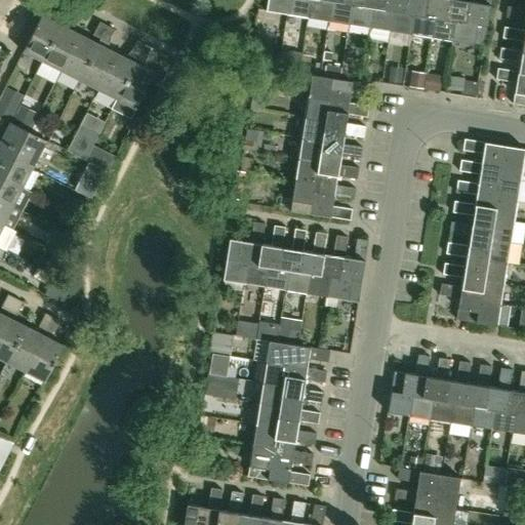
[(267,0),(266,9),(266,10),(287,14),(288,0),(267,0)]
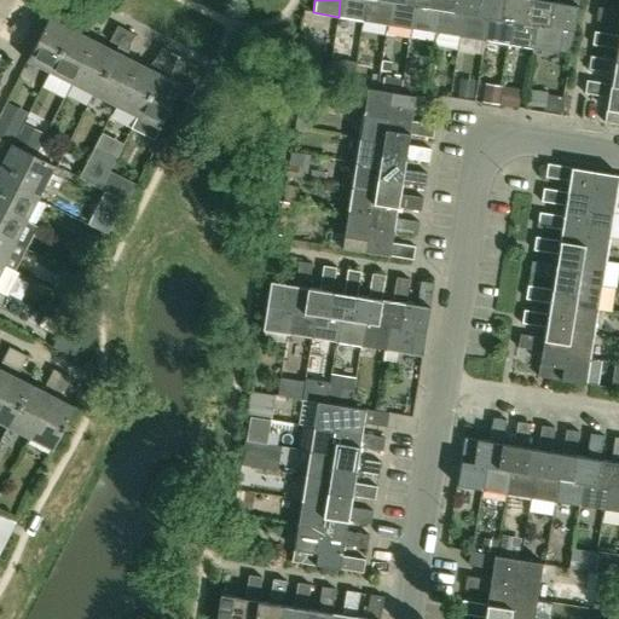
[(340,0),(339,17),(363,21),(365,0),(340,0)]
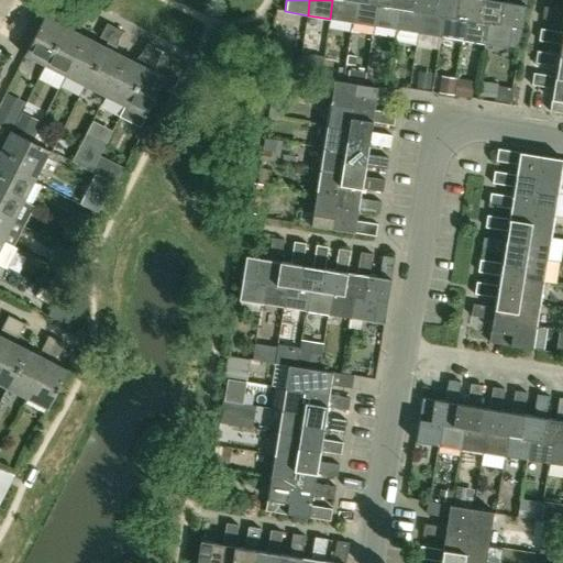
[(366,0),(332,0),(330,19),(352,22),(355,0),(366,2),(366,0)]
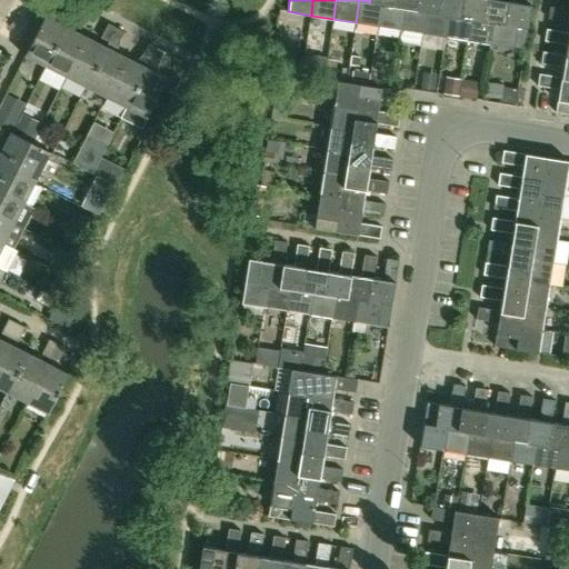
[(393,0),(370,0),(370,2),(359,0),(356,22),(378,26),(381,3),(392,6),(393,0)]
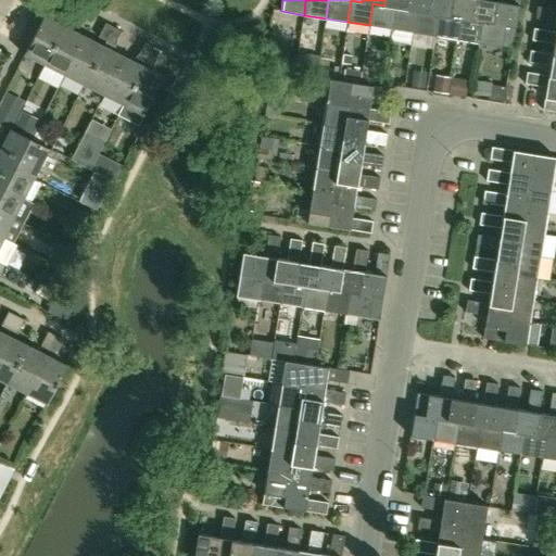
[(406,0),(384,0),(383,5),(373,3),(369,25),(391,29),(394,8),(405,9),(406,0)]
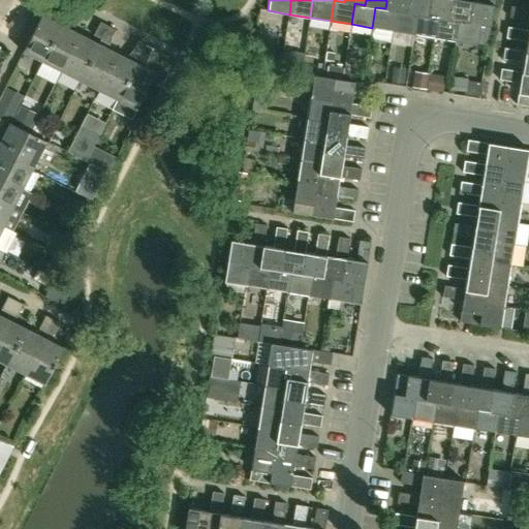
[(408,0),(386,0),(385,8),(375,7),(372,28),(393,31),(396,10),(407,12),(408,0)]
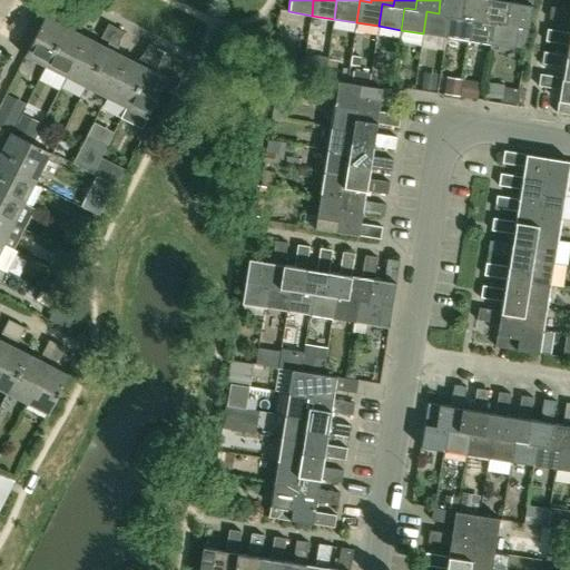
[(462,0),(440,0),(439,13),(426,11),(423,33),(445,37),(449,15),(460,17),(462,0)]
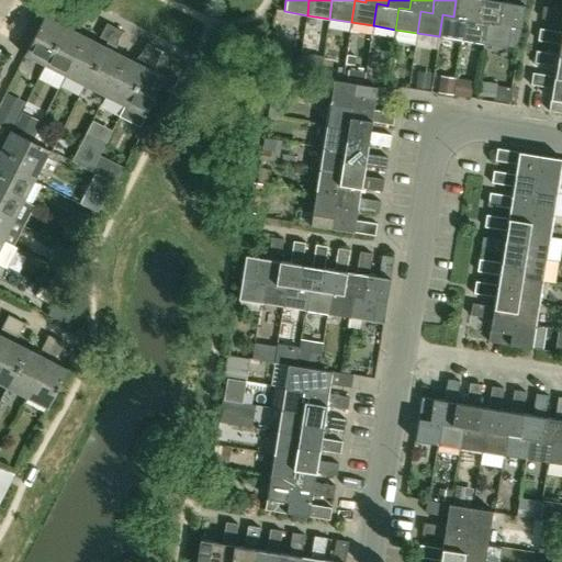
[(479,0),(456,0),(453,17),(442,14),(439,36),(461,40),(464,18),(476,20),(479,0)]
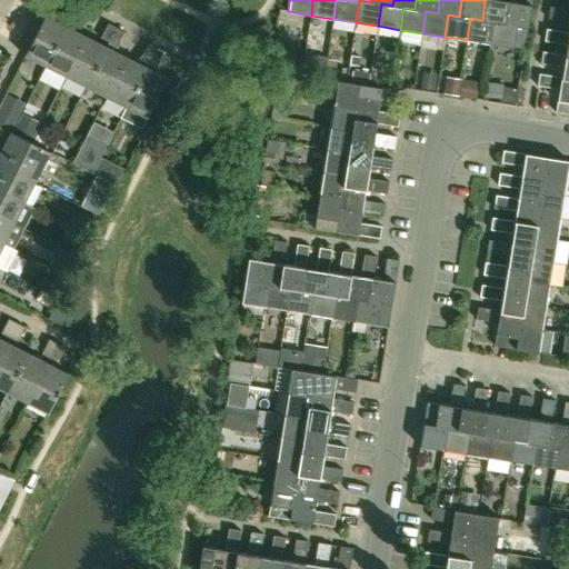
[(508,1),(509,1),(509,0),(485,0),(482,20),(470,18),(467,40),(489,45),(493,22),(505,23),(508,1)]
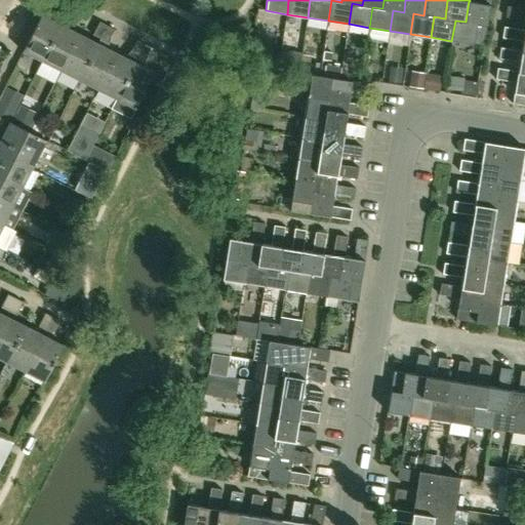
[(483,46),(490,0),(479,0),(479,3),(470,1),(469,1),(466,22),(455,21),(451,41),(483,46)]
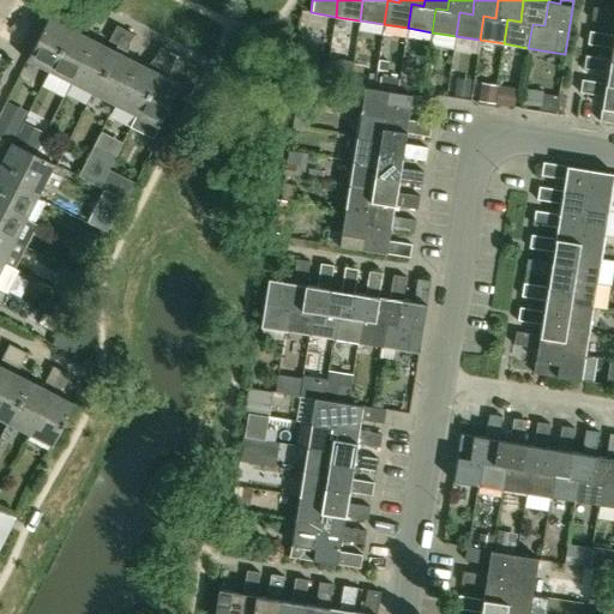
[(64,19),(72,24),(80,7),(71,4),(64,19)]
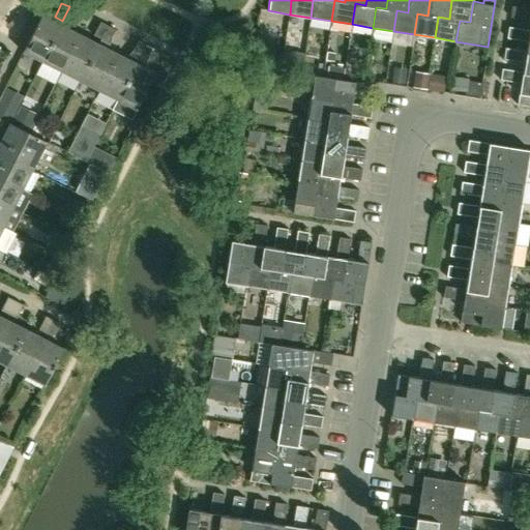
[(77,10),(69,6),(62,21),(69,24),(77,10)]
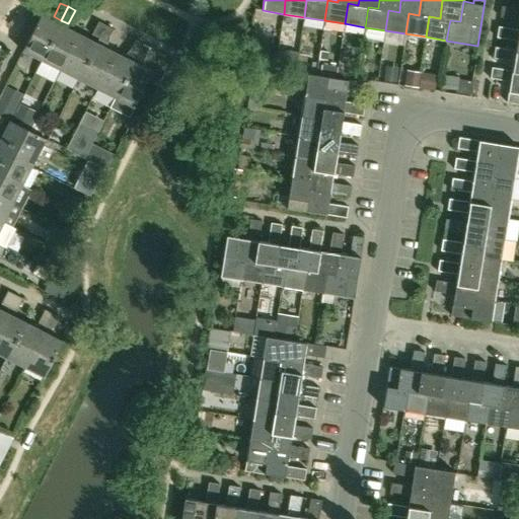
[(518,9),(502,6),(500,17),(518,20),(517,30),(518,30),(518,9)]
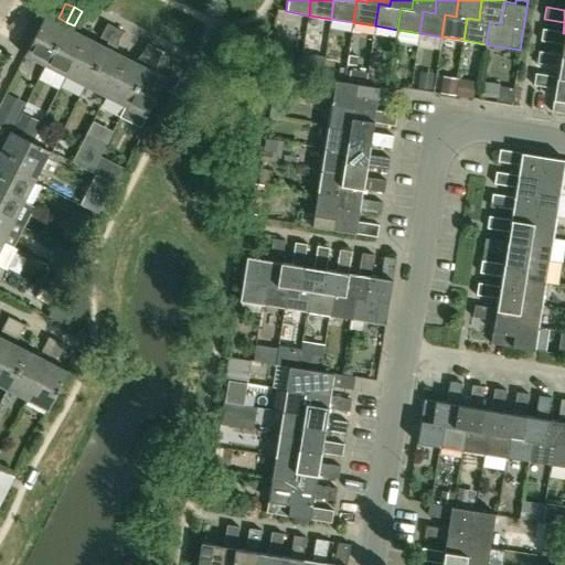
[(44,65),(64,27),(66,22),(59,18),(52,20),(43,16),(23,55),(24,55),(44,65)]
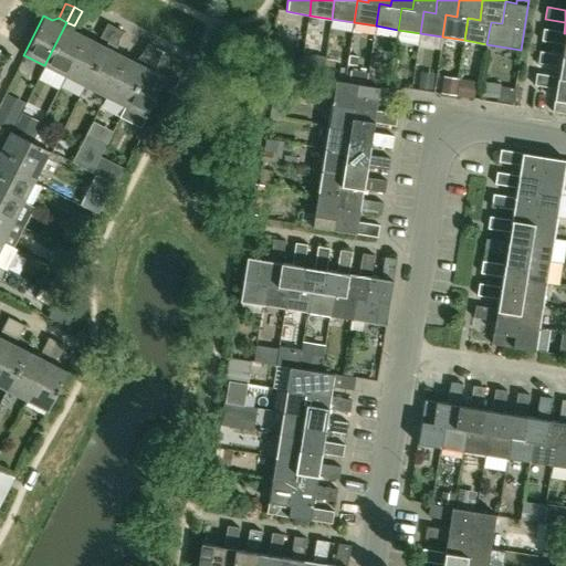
[(98,39),(106,42),(114,28),(106,23),(98,39)]
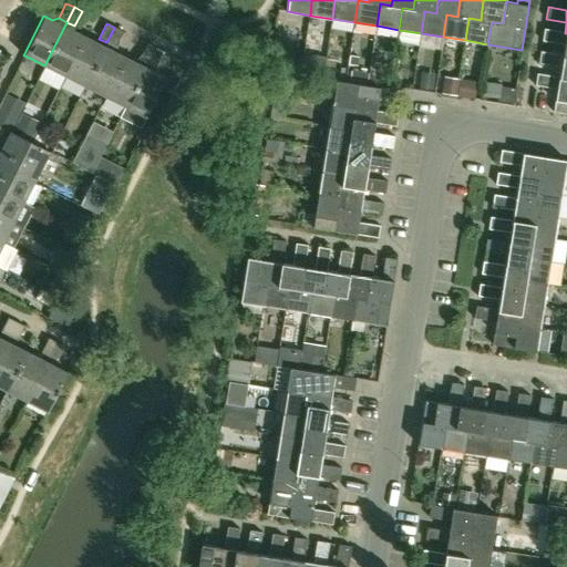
[(64,76),(84,37),(64,27),(44,65),(64,76)]
